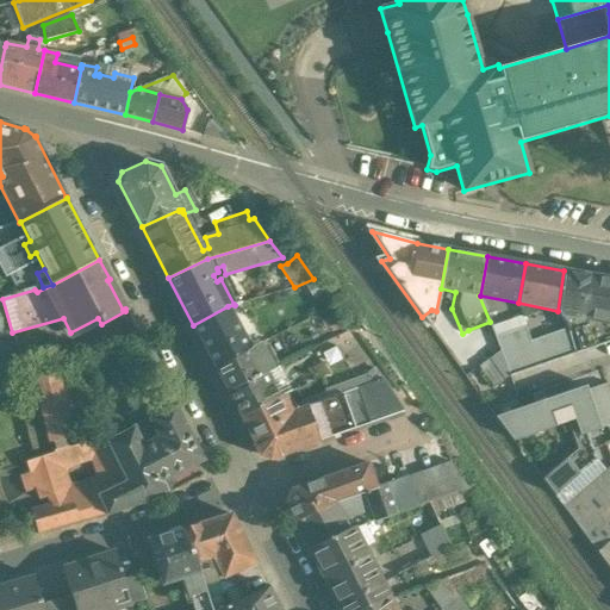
[(585,327),(574,330),(580,353),(596,347),(590,325),(590,322),(586,321),(595,277),(564,271),(558,311),(564,323),(576,318),(583,319),(585,327)]
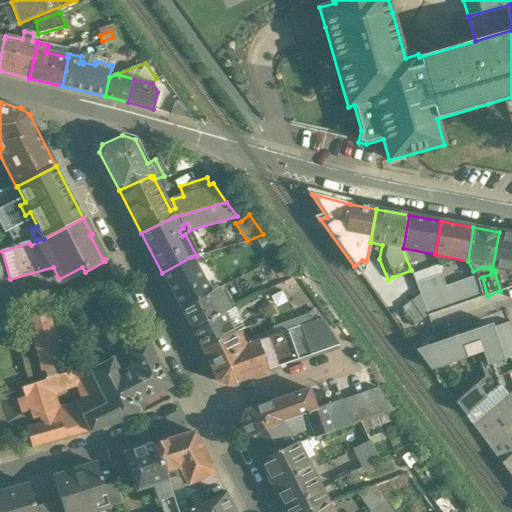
[(511,234),(499,232),(492,269),(495,270),(511,273),(511,234)]
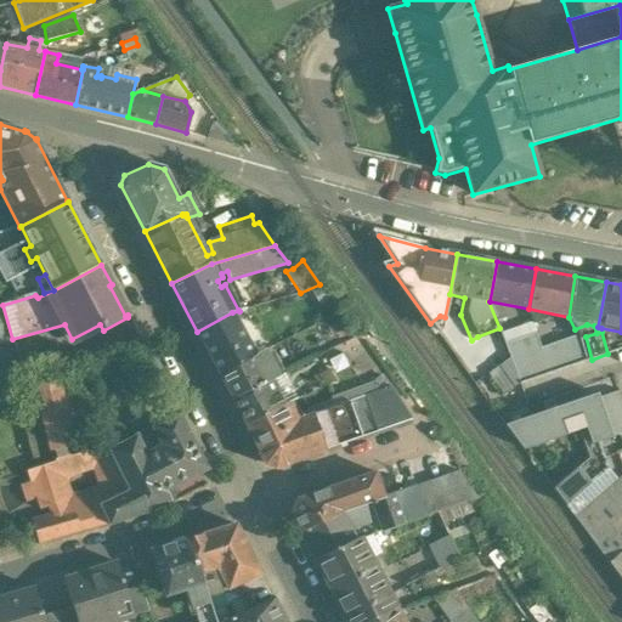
[(3,305),(0,305),(0,343),(12,339),(3,305)]
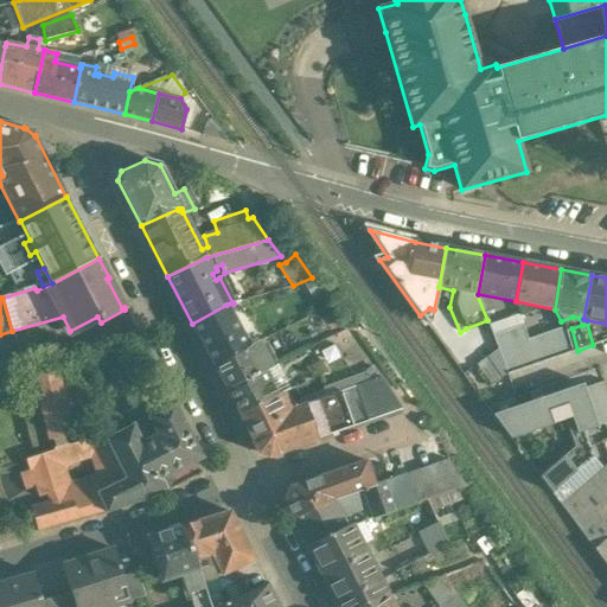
[(227,305),(192,324),(213,365),(249,347),(249,346),(235,320),(247,314),(240,300),(232,302),(234,304),(227,305)]
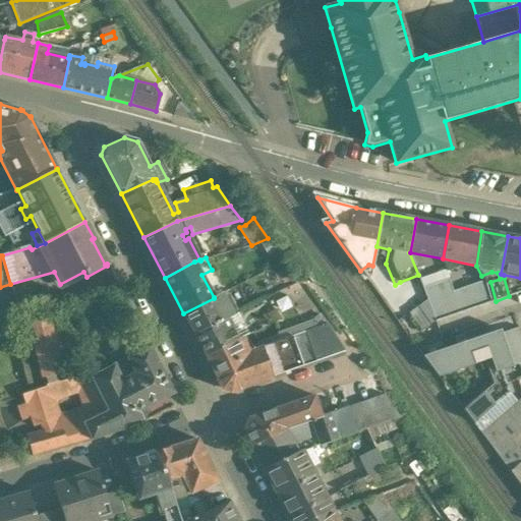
[(431,271),(418,276),(423,289),(437,284),(435,278),(432,273),(431,271)]
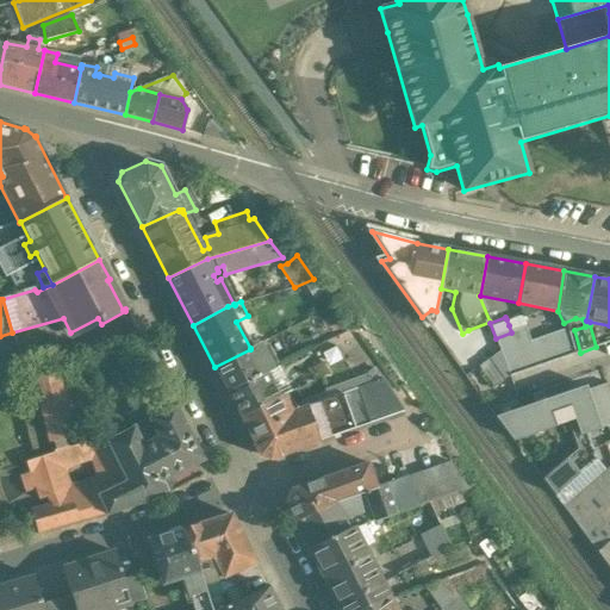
[(609,325),(590,322),(590,325),(596,347),(609,342),(609,325)]
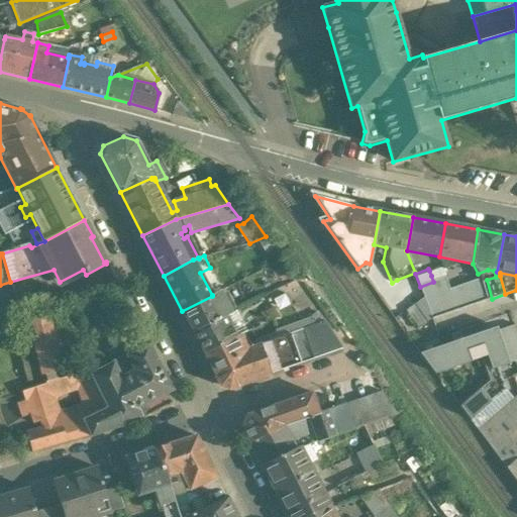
[(482,278),(454,287),(453,284),(449,285),(448,285),(456,311),(488,300),(482,278)]
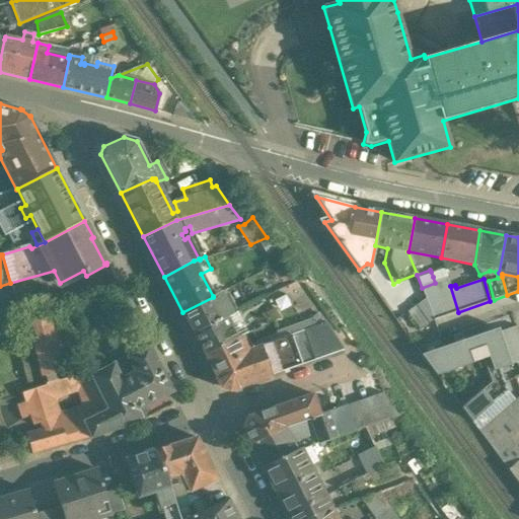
[(450,283),(423,292),(434,320),(458,312),(450,286),(451,286),(450,283)]
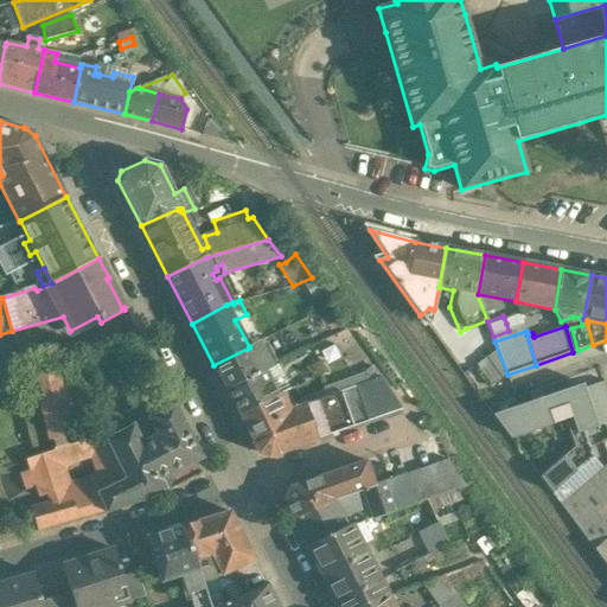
[(249,347),(213,365),(227,391),(266,371),(266,372),(273,368),(260,342),(249,346),(249,347)]
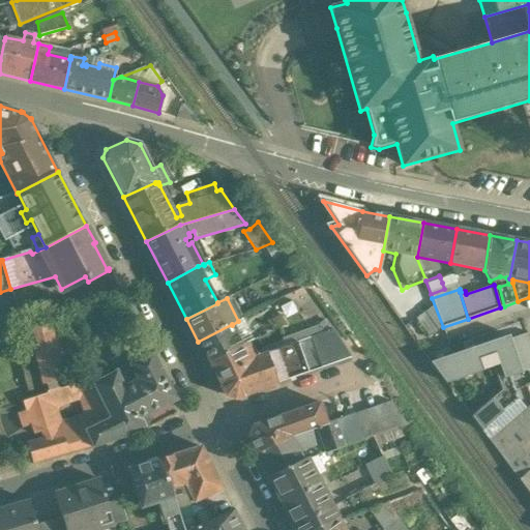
[(332,329),(312,301),(304,306),(323,332),(332,329)]
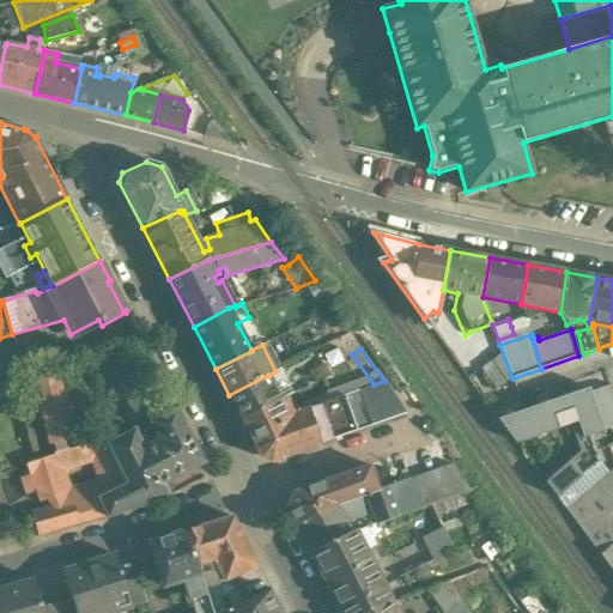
[(58,374),(34,380),(50,445),(64,442),(73,439),(68,419),(71,414),(72,410),(72,406),(71,404),(70,400),(67,398),(65,395),(62,394),(58,374)]
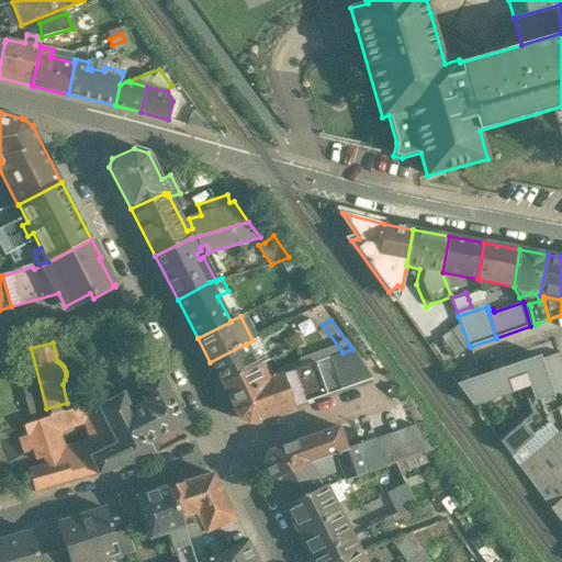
[(246,344),(210,362),(223,385),(258,367),(257,367),(246,345),(246,344)]
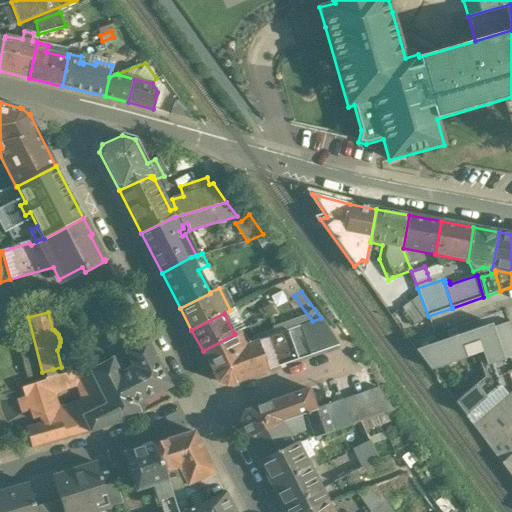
[(339,346),(321,318),(312,321),(299,326),(310,356),(339,346)]
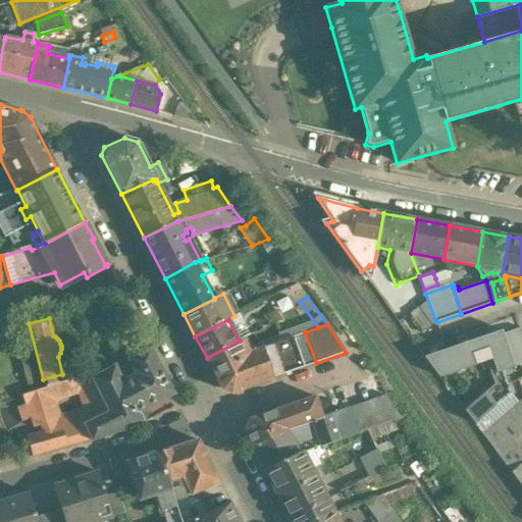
[(486,326),(464,334),(466,343),(489,334),(486,326)]
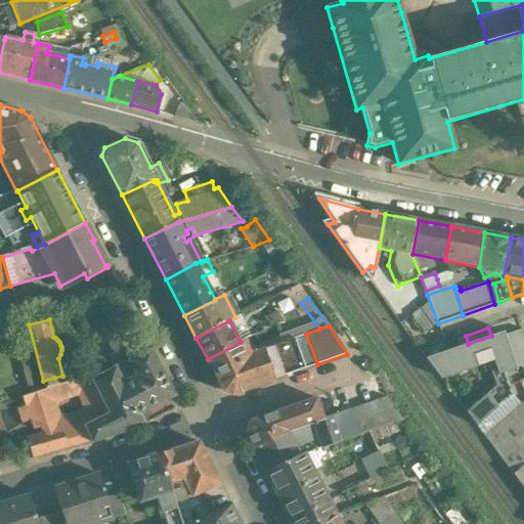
[(523,335),(522,330),(509,334),(520,366),(523,364),(523,335)]
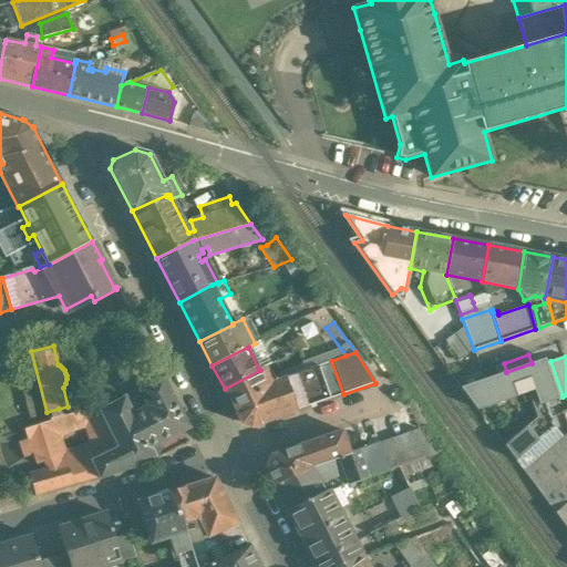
[(506,372),(461,388),(477,410),(528,392),(537,418),(505,446),(516,461),(555,428),(546,403),(558,399),(546,363),(545,359),(532,363),(506,372)]
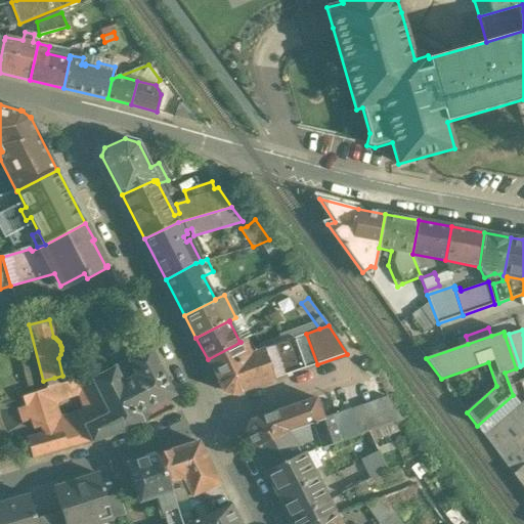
[(266,348),(264,349),(274,380),(317,364),(306,334),(266,348)]
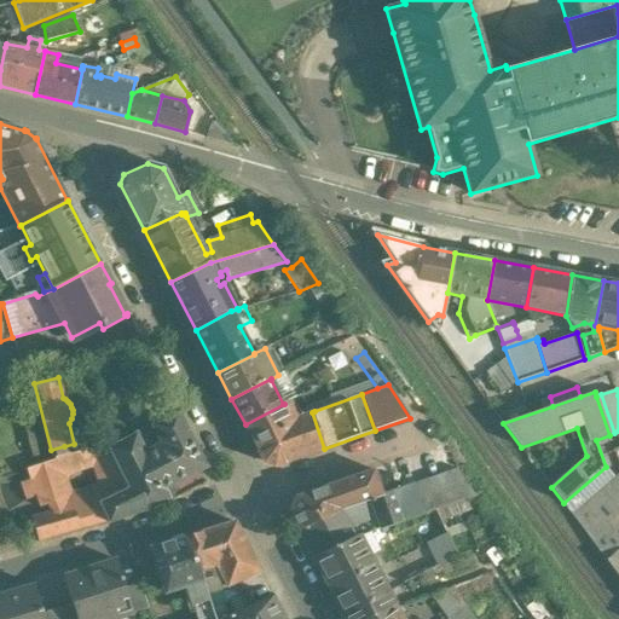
[(614,433),(601,394),(596,397),(609,435),(614,433)]
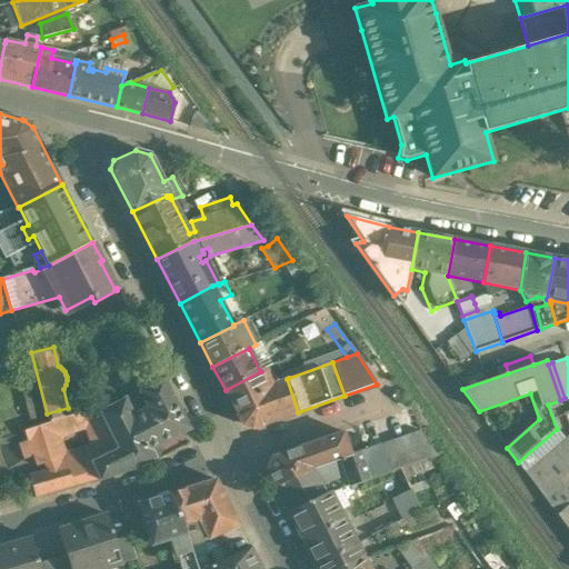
[(189,429),(157,367),(139,377),(145,388),(123,399),(149,449),(189,429)]
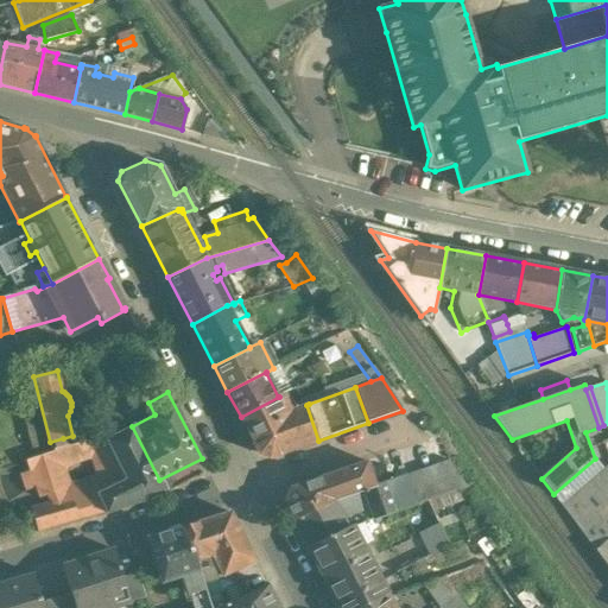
[(279,397),(241,417),(259,454),(268,457),(318,441),(306,405),(309,404),(306,399),(297,403),(298,407),(291,410),(283,394),(278,397),(279,397)]
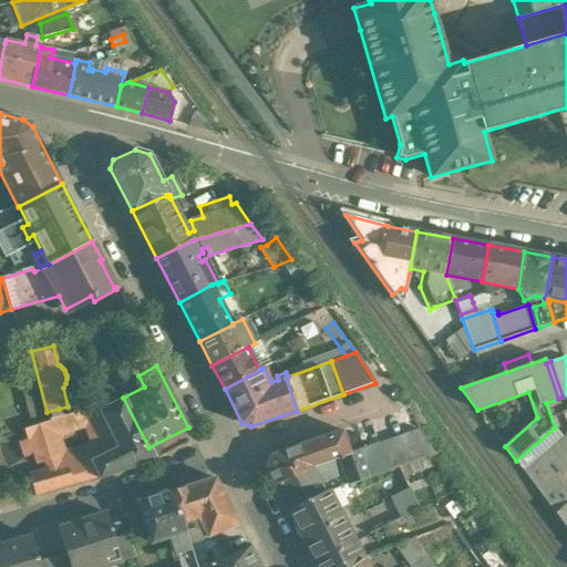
[(117,447),(90,461),(93,465),(70,472),(74,486),(100,478),(100,480),(129,470),(155,460),(148,447),(123,398),(99,411),(100,413),(117,447)]
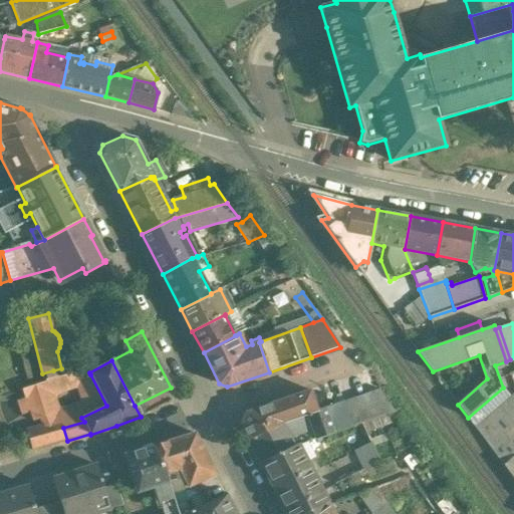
[(55,376),(53,370),(45,372),(47,379),(45,379),(45,381),(22,390),(32,422),(41,419),(43,424),(61,419),(63,428),(84,422),(81,418),(106,406),(90,374),(87,375),(84,368),(58,377),(57,376),(55,376)]
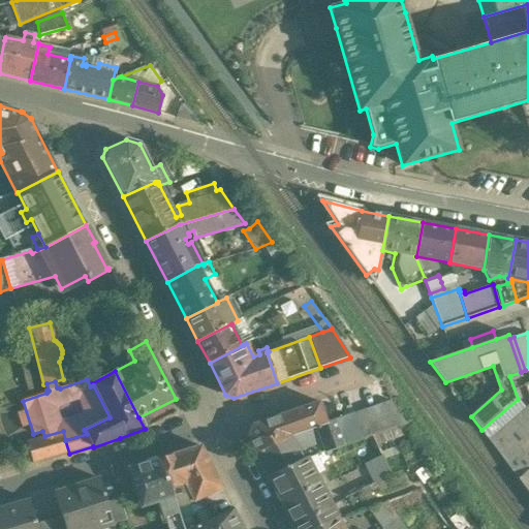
[(391,401),(365,409),(373,435),(406,424),(391,401)]
